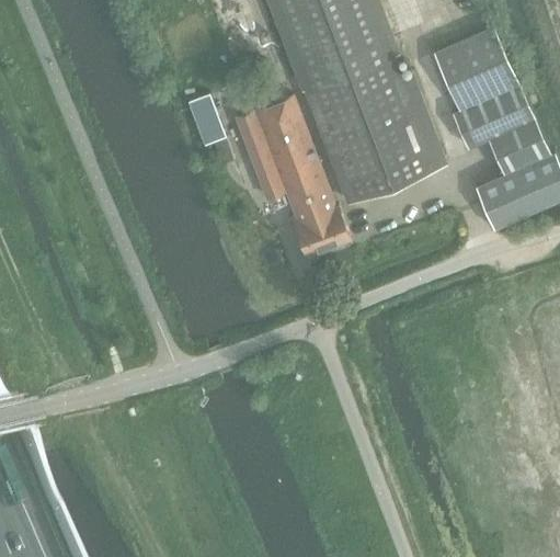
[(438,171),(448,168),(423,98),(413,101),(378,0),(271,0),(307,93),(349,205),(438,171)]
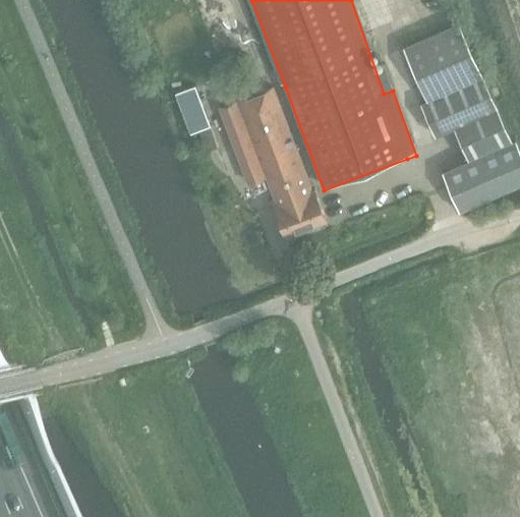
[(404,52),(427,104),(422,106),(437,137),(455,129),(469,161),(512,141),(498,111),(484,79),(461,26),(404,52)]
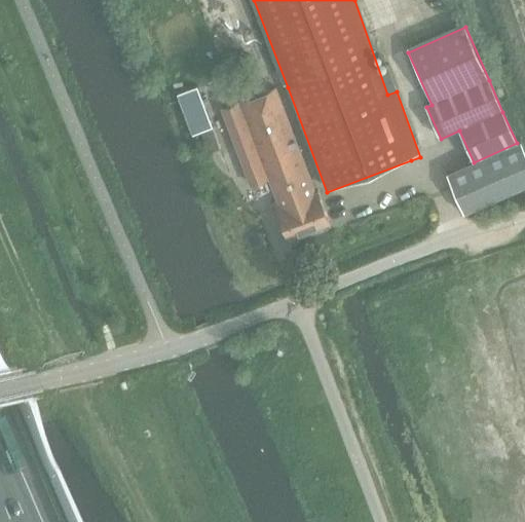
[(198,89),(178,98),(183,111),(203,103),(198,89)]
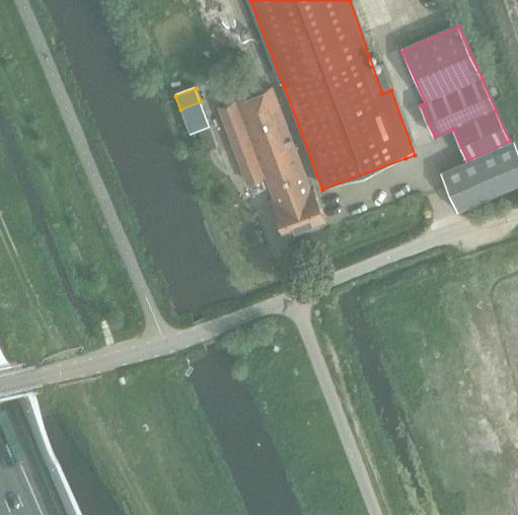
[(318,225),(324,222),(313,192),(310,193),(272,91),(239,103),(220,111),(247,185),(267,177),(276,200),(272,202),(285,237),(309,228),(313,230),(316,229),(318,225)]
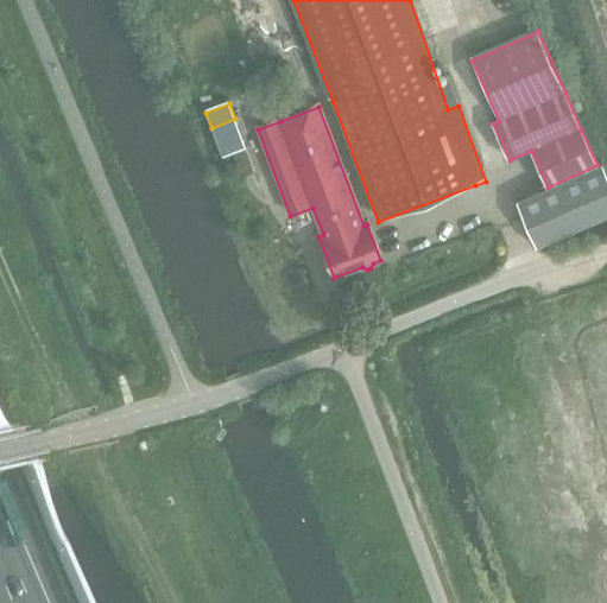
[(212,128),(217,144),(241,135),(235,119),(212,128)]
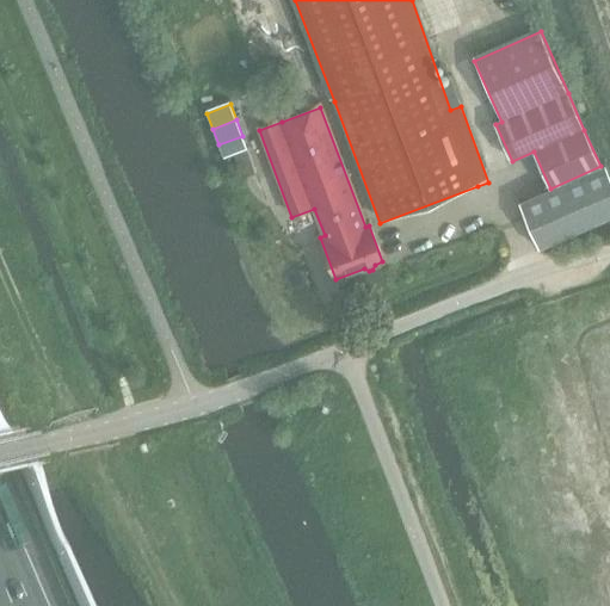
[(242,136),(219,144),(226,161),(248,152),(242,136)]
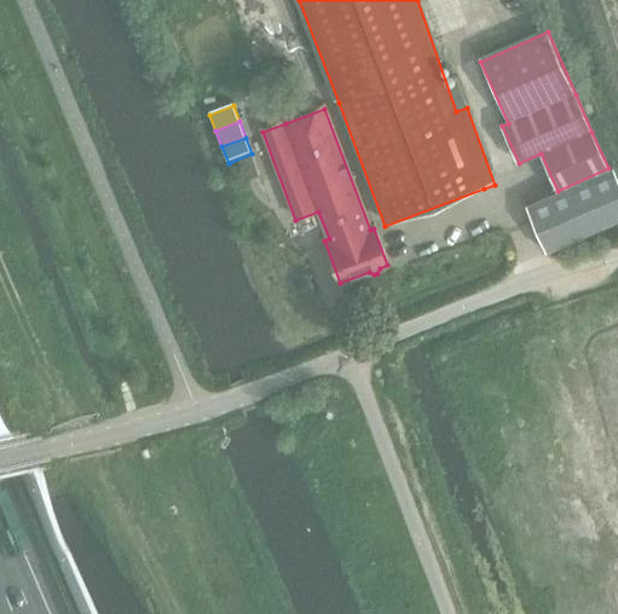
[(252,157),(238,161),(247,185),(260,180),(252,157)]
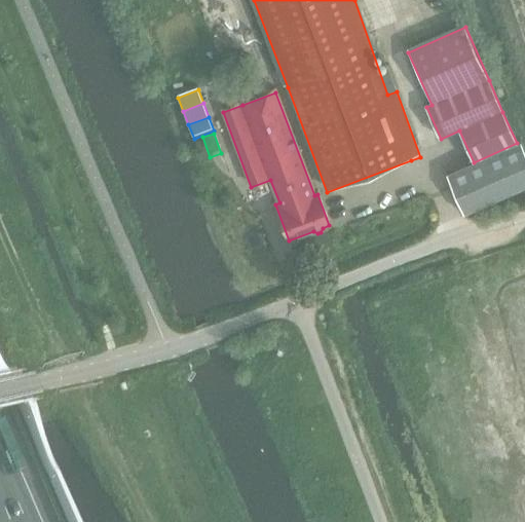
[(524,150),(522,144),(447,176),(456,198),(464,216),(524,189),(524,150)]
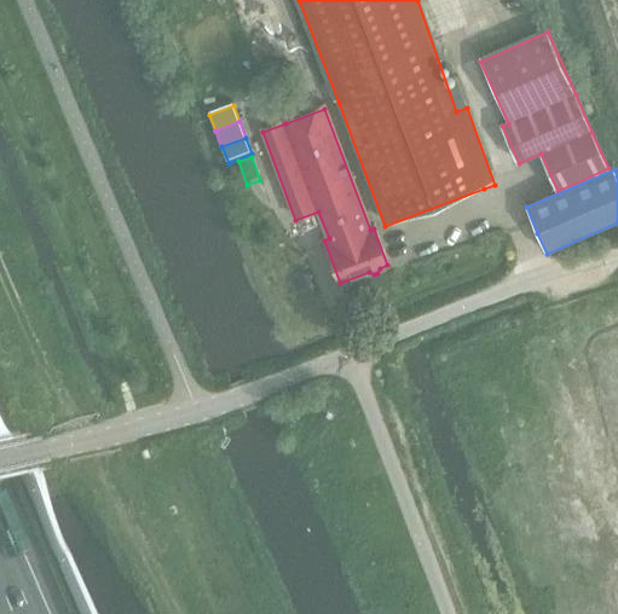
[(86,613),(73,584),(36,500),(26,475),(15,449),(0,415),(0,427),(68,585),(80,613),(86,613)]
